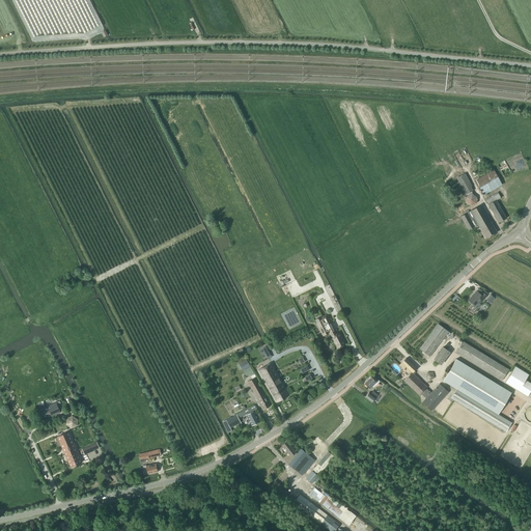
[(28,27),(32,36),(43,32),(44,34),(51,32),(52,34),(59,31),(60,33),(65,31),(72,31),(75,30),(76,32),(83,30),(83,32),(94,28),(28,27)]
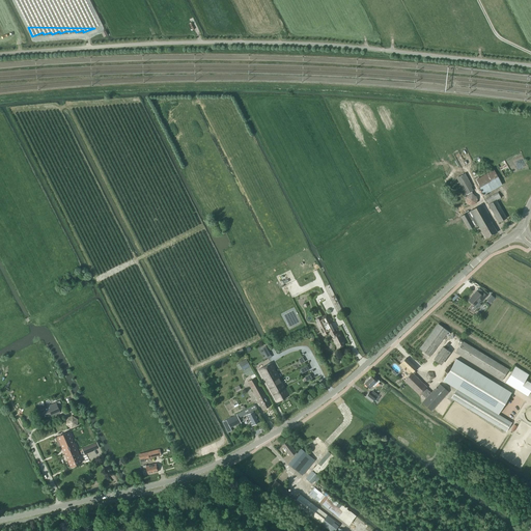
[(502,185),(498,177),(494,169),(475,179),(479,188),(484,195),(502,185)]
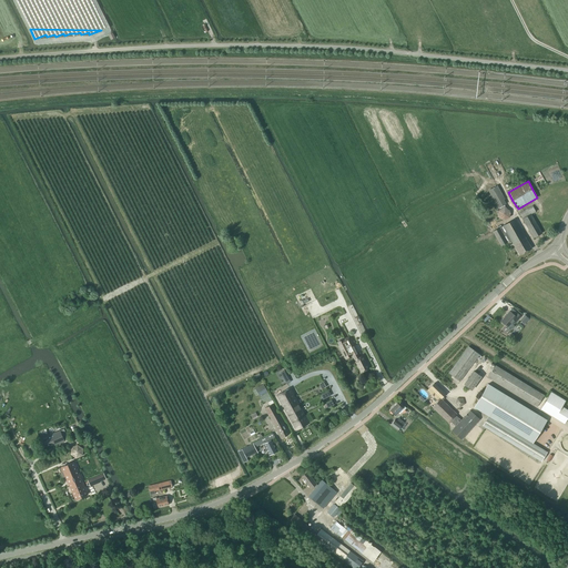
[(505,200),(497,185),(488,191),(498,209),(499,208),(500,209),(504,206),(504,205),(506,204),(504,200),(505,200)]
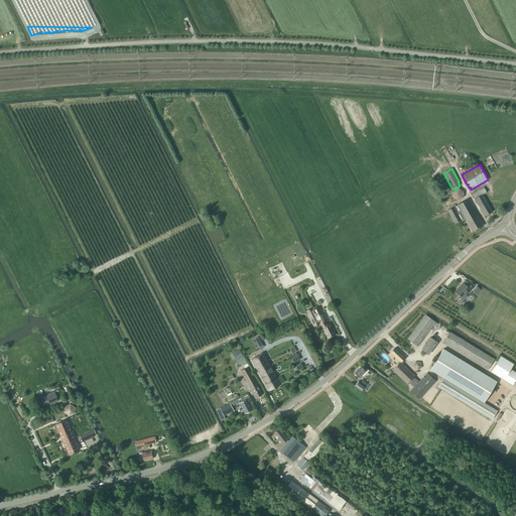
[(483,195),(486,191),(484,187),(473,194),(475,199),(485,216),(492,212),(483,195)]
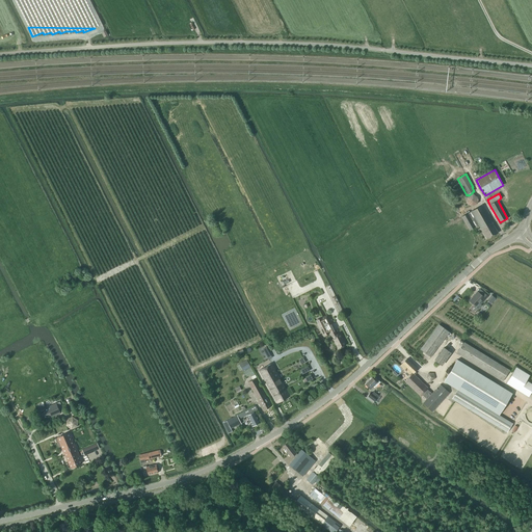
[(486,239),(498,233),(482,205),(471,211),(471,212),(462,216),(470,230),(478,224),(486,239)]
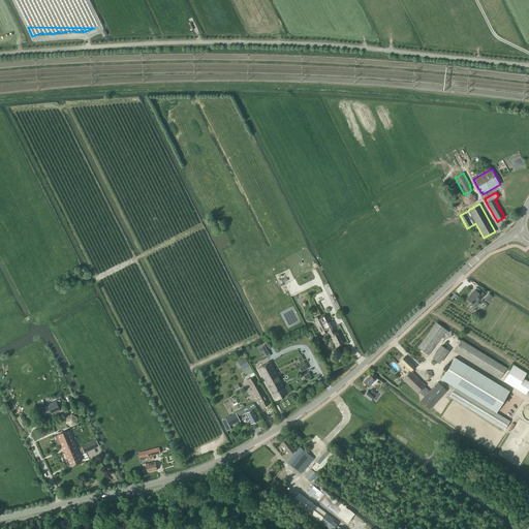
[(480,291),(478,293),(474,290),(466,300),(472,305),(477,300),(479,301),(485,294),(480,291)]
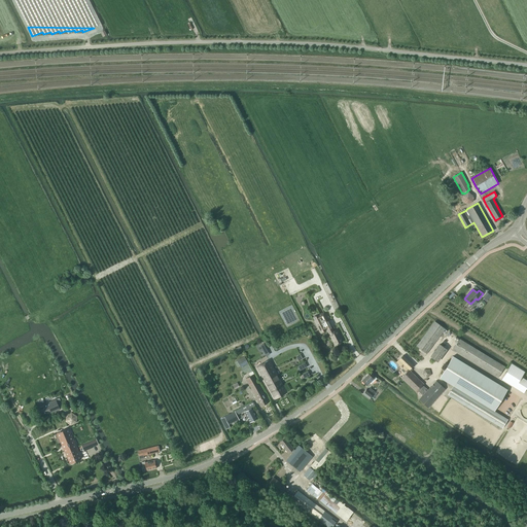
[(491,295),(487,292),(482,297),(486,301),(491,295)]
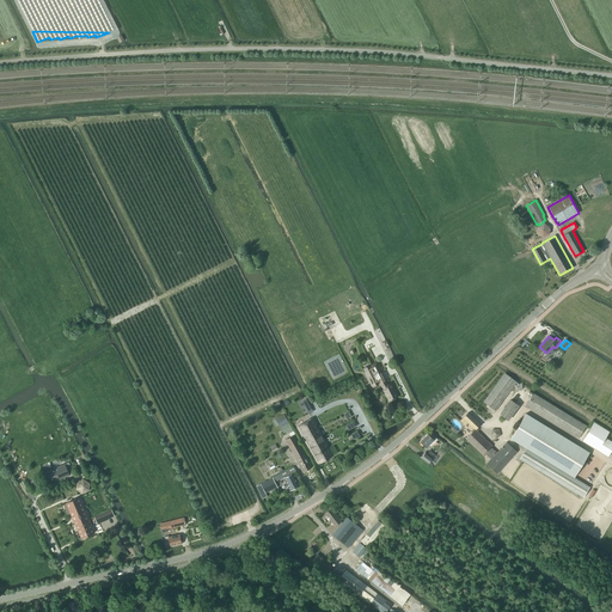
[(387,385),(375,363),(363,369),(373,386),(380,383),(389,402),(397,397),(390,384),(387,385)]
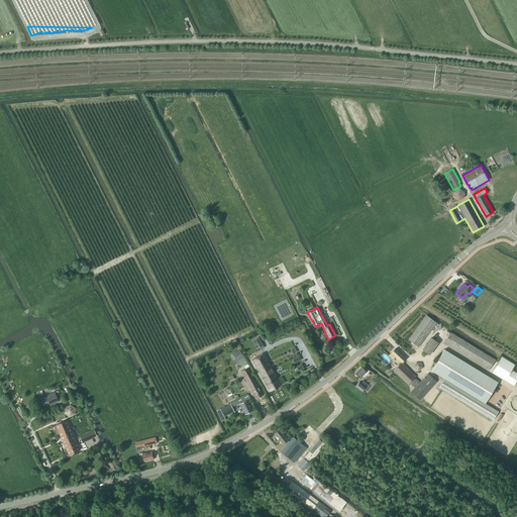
[(418,347),(436,323),(426,315),(408,340),(418,347)]
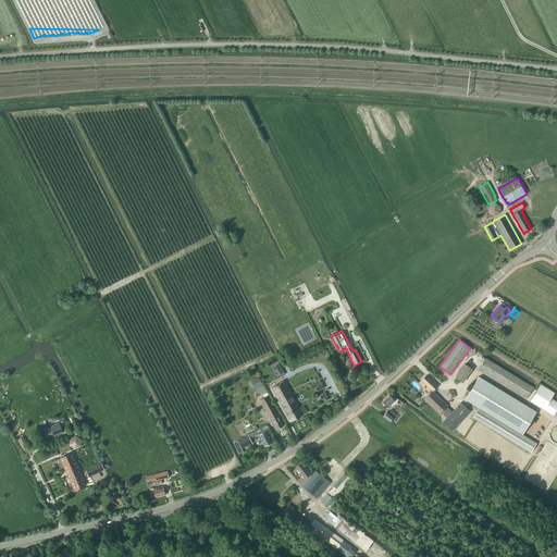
[(514,368),(510,373),(485,358),(479,370),(527,399),(533,387),(524,382),(528,376),(514,368)]
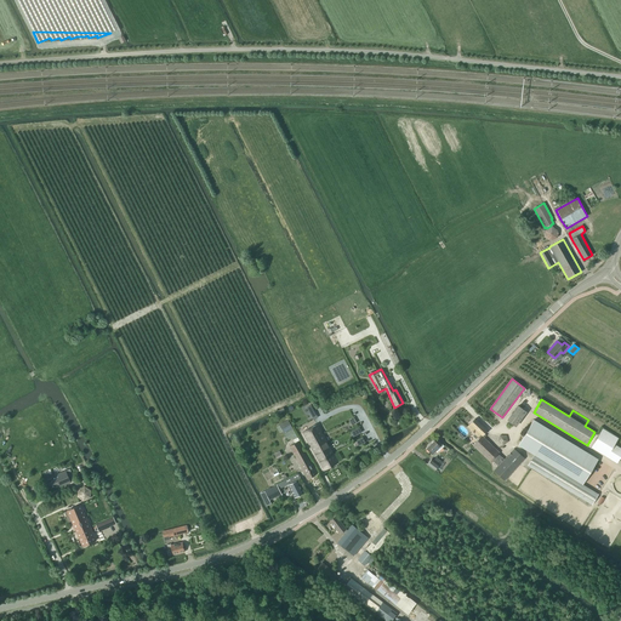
[(307,406),(313,420),(318,417),(312,404),(307,406)]
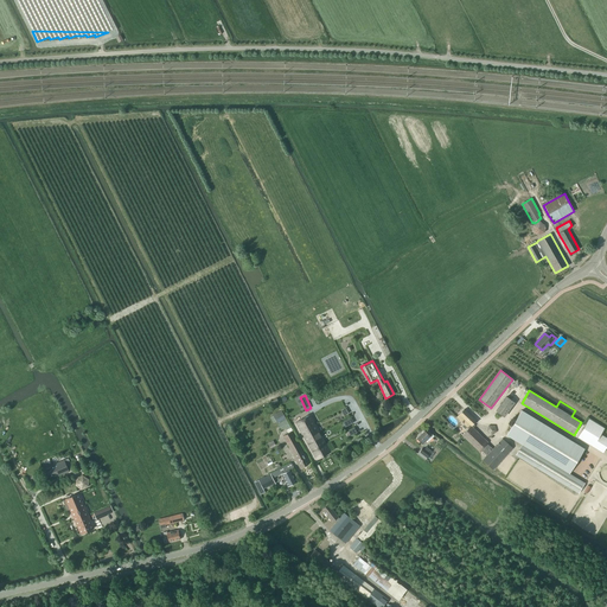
[(505,417),(515,401),(505,395),(497,411),(505,417)]
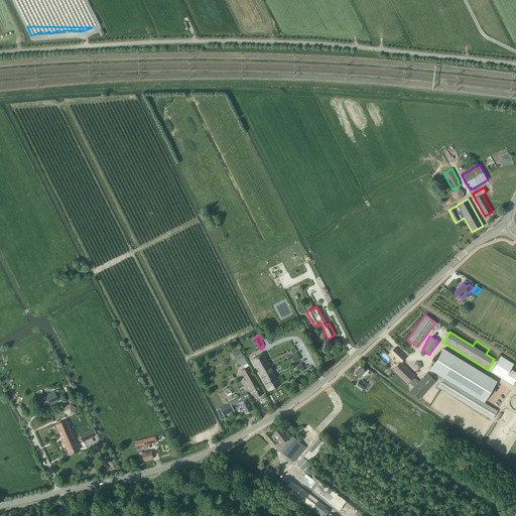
[(254,337),(251,339),(257,350),(260,349),(254,337)]
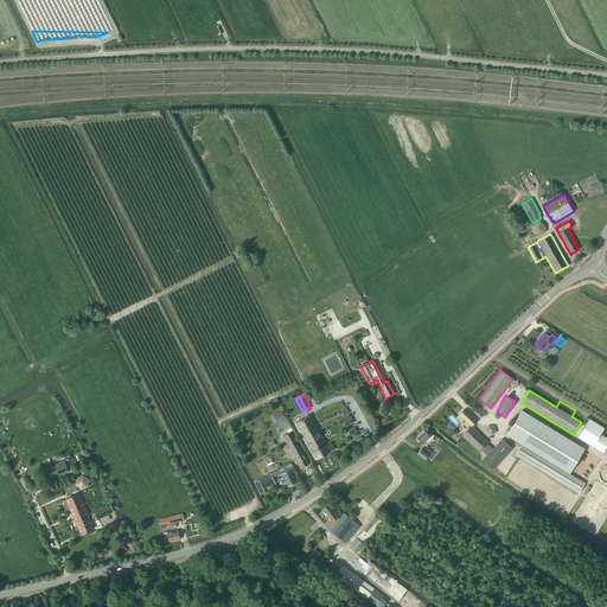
[(473,425),(477,421),(465,410),(457,417),(461,422),(462,420),(462,419),(466,421),(464,425),(467,427),(468,426),(470,427),(462,435),(479,452),(481,449),(487,455),(483,460),(493,470),(513,448),(503,439),(493,449),(487,443),(487,442),(473,428),(475,426),(473,425)]
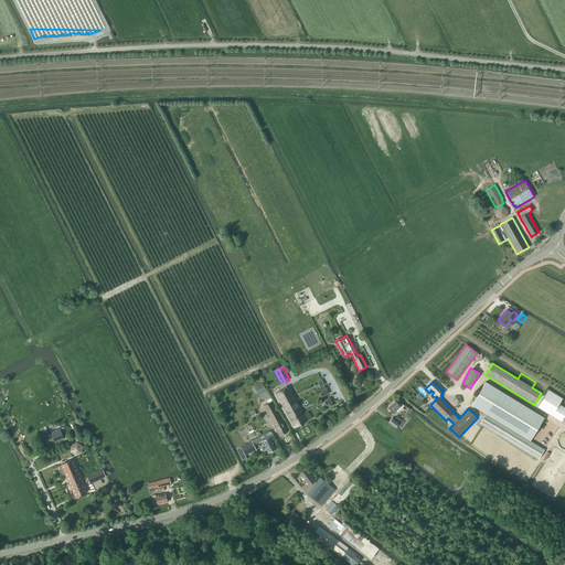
[(544,417),(533,411),(486,382),(471,406),(486,415),(480,424),(539,460),(544,449),(530,440),(544,417)]
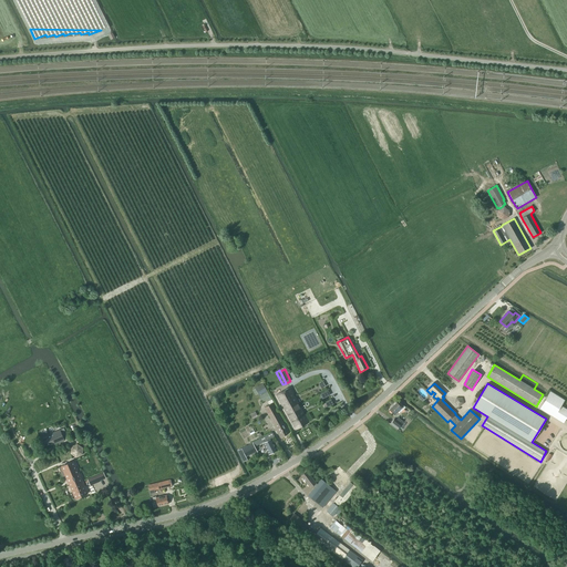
[(272,402),(267,392),(263,384),(255,388),(256,390),(253,392),(255,395),(258,394),(259,397),(263,402),(267,400),(269,404),(272,402)]
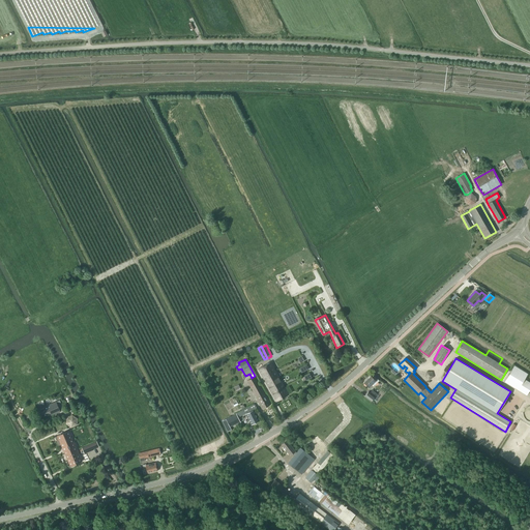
[(275,402),(288,394),(270,362),(258,370),(275,402)]
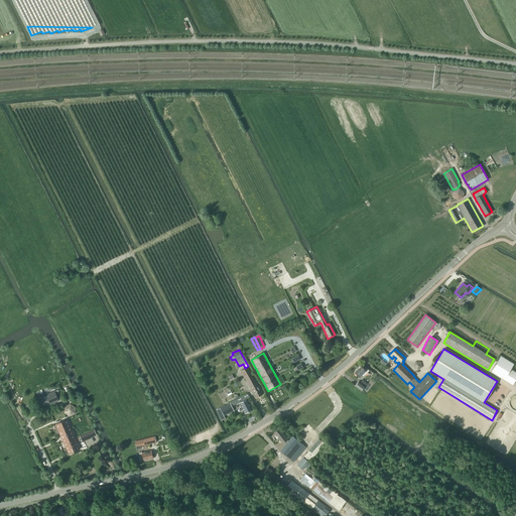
[(500,377),(512,385),(515,379),(515,372),(510,369),(514,364),(501,356),(491,372),(500,377)]
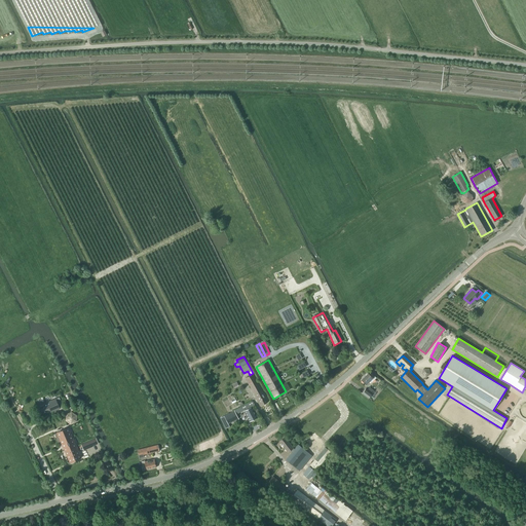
[(306,366),(300,370),(304,377),(310,374),(306,366)]
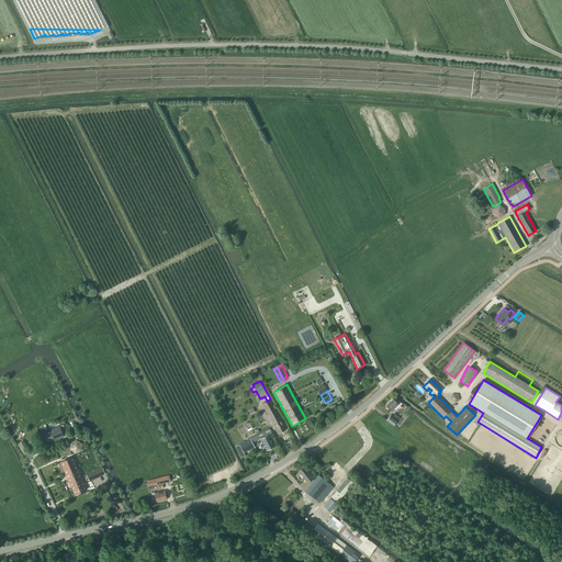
[(460,400),(458,394),(451,394),(450,400),(454,404),(460,400)]
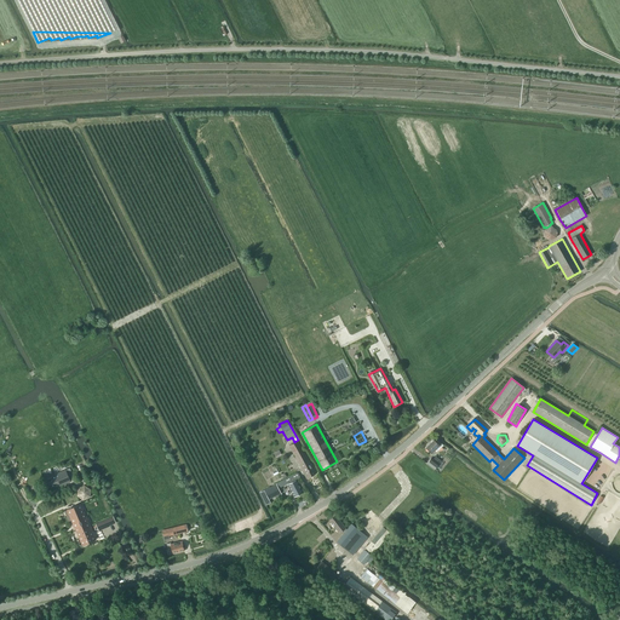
[(441,443),(438,446),(434,440),(429,445),(426,448),(431,453),(435,449),(437,452),(443,446),(441,443)]
